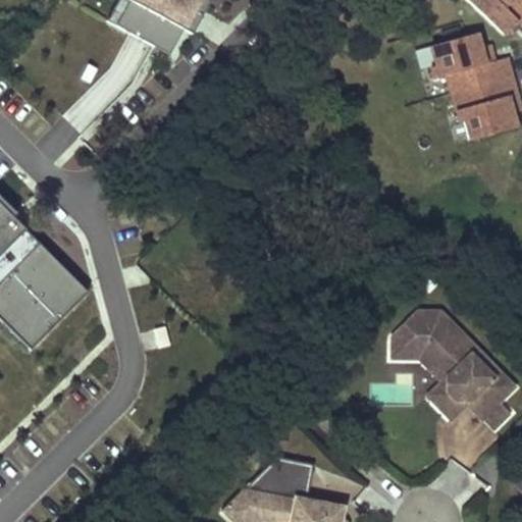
[(116,0),(105,21),(113,25),(126,0),(116,0)]
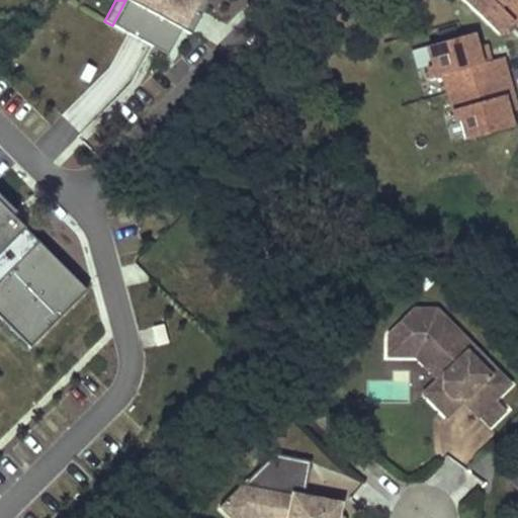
[(125,0),(112,25),(166,55),(180,29),(192,6),(201,11),(206,0),(125,0)]
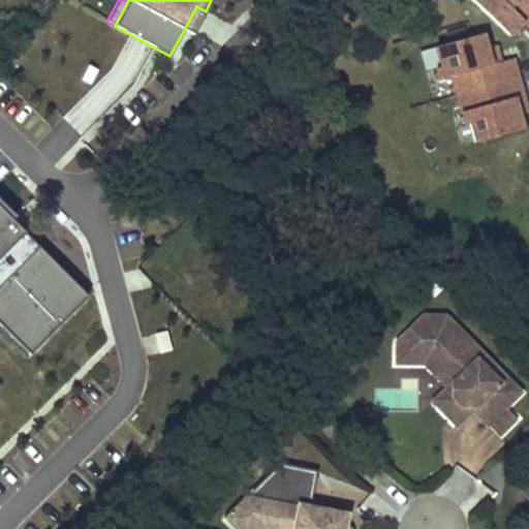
[(528,2),(526,0),(473,0),(511,36),(518,29),(525,22),(528,26),(528,2)]
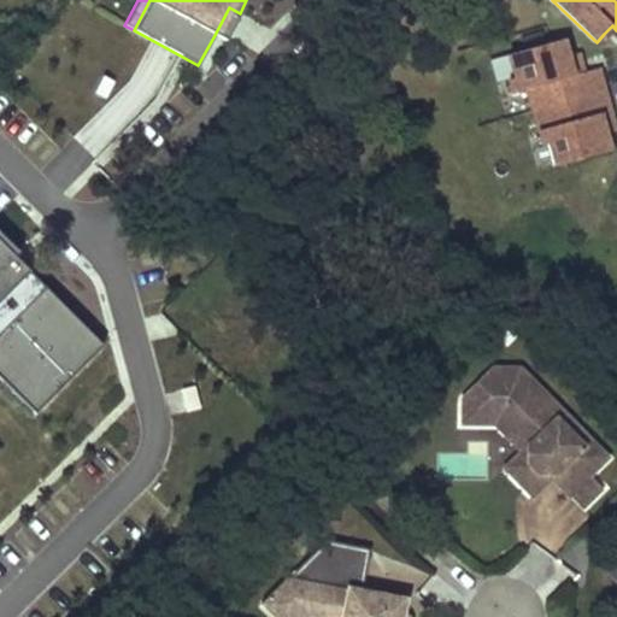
[(229,7),(215,35),(224,41),(240,13),(229,7)]
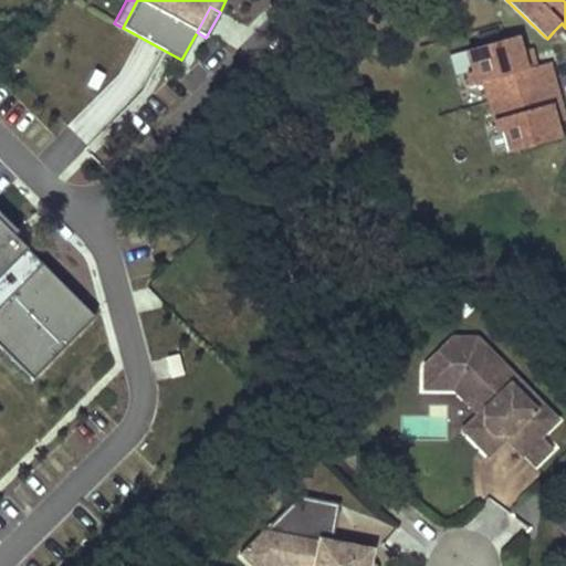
[(554,31),(559,37),(565,29),(565,28),(562,23),(554,31)]
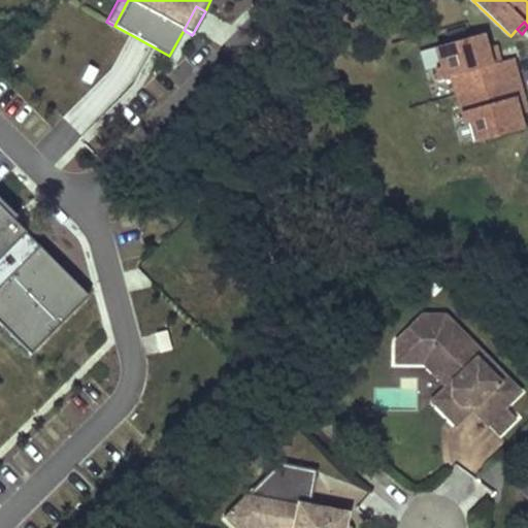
[(484,34),(436,47),(442,67),(436,68),(439,80),(452,77),(457,95),(519,77),(514,59),(501,62),(492,65),(487,48),(484,34)]
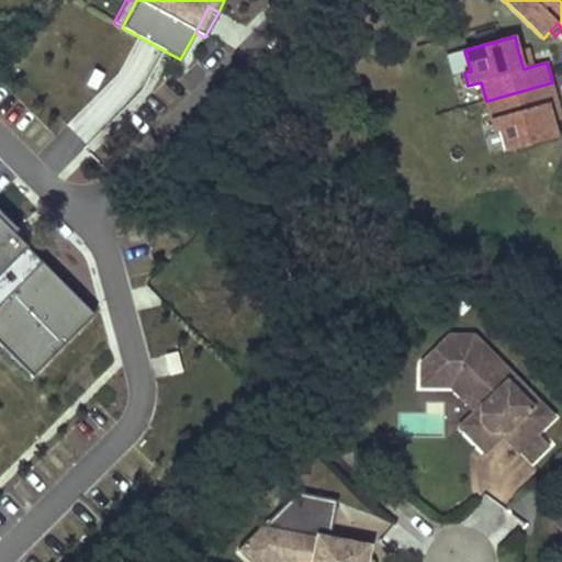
[(534,66),(528,49),(518,52),(524,69),(534,66)]
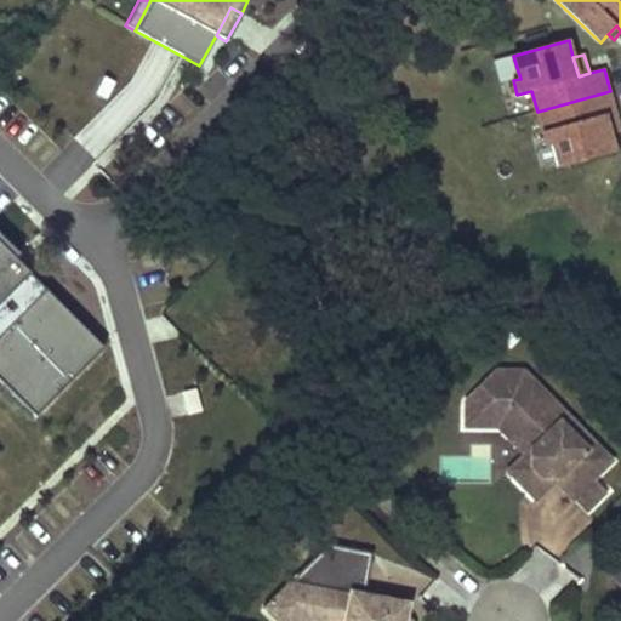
[(537,112),(547,147),(554,144),(560,167),(615,153),(610,136),(605,117),(616,113),(610,91),(537,112)]
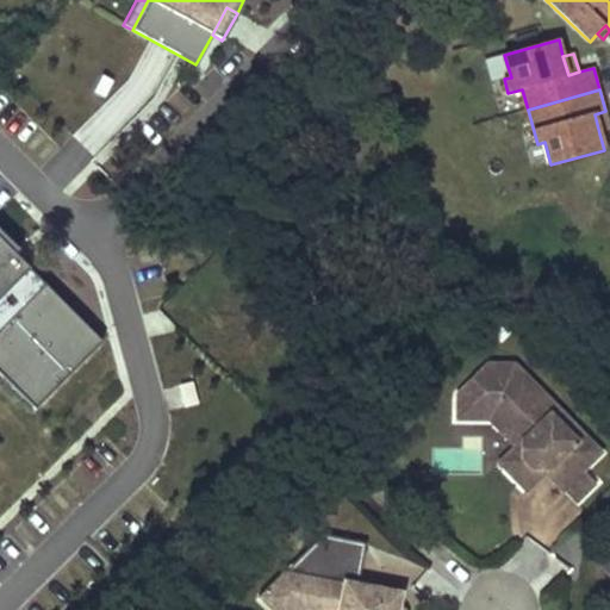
[(599,134),(609,130),(609,129),(605,111),(595,114),(599,134)]
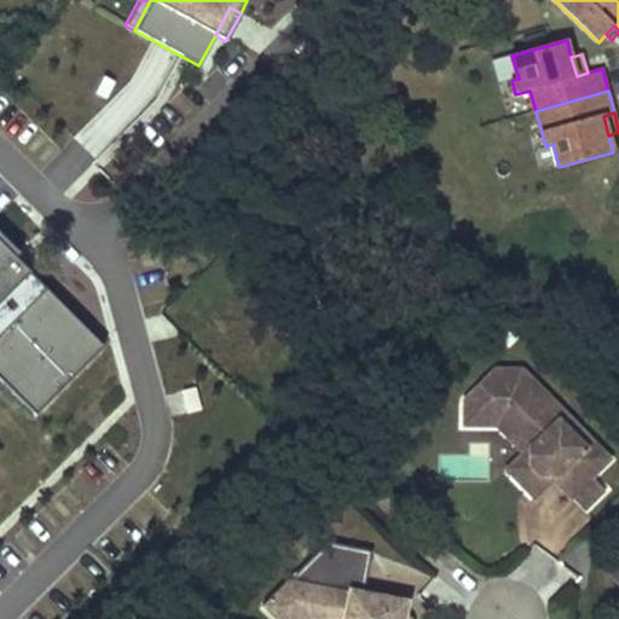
[(0,364),(42,408),(103,347),(56,306),(63,298),(30,266),(23,273),(10,260),(17,253),(0,235),(0,364)]
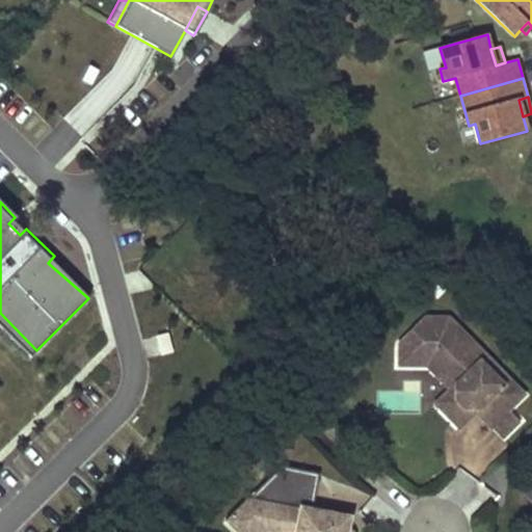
[(20,235),(26,229),(15,217),(8,223),(20,235)]
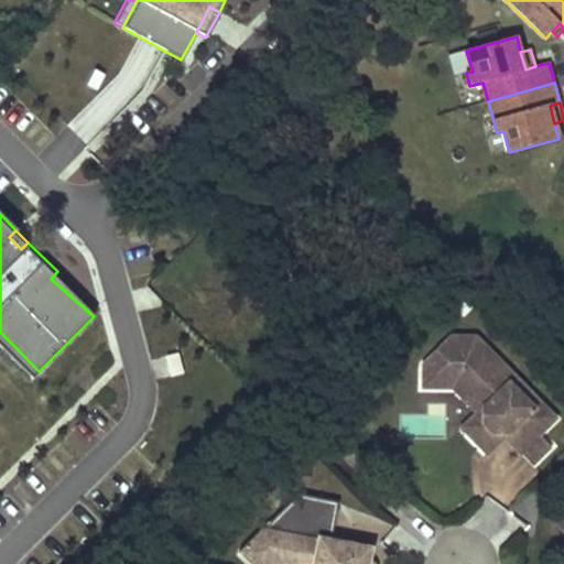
[(51,279),(94,316),(100,310),(57,271),(51,279)]
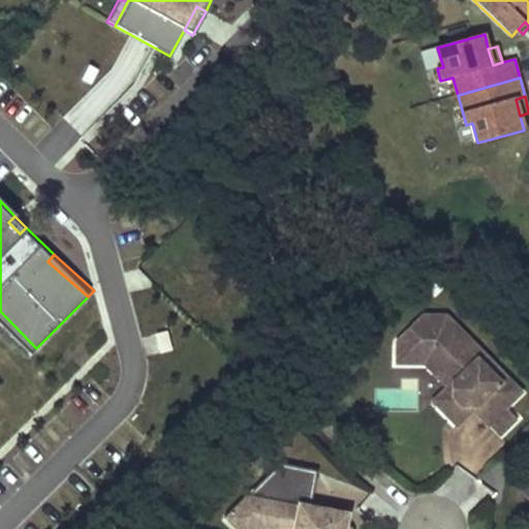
[(0,324),(30,354),(36,348),(0,311),(0,324)]
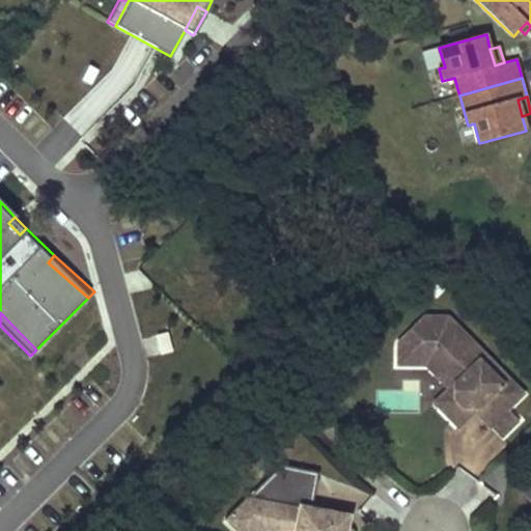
[(448,317),(425,317),(399,343),(398,364),(426,364),(431,359),(463,390),(455,397),(471,414),(475,410),(490,425),(523,393),(448,317)]
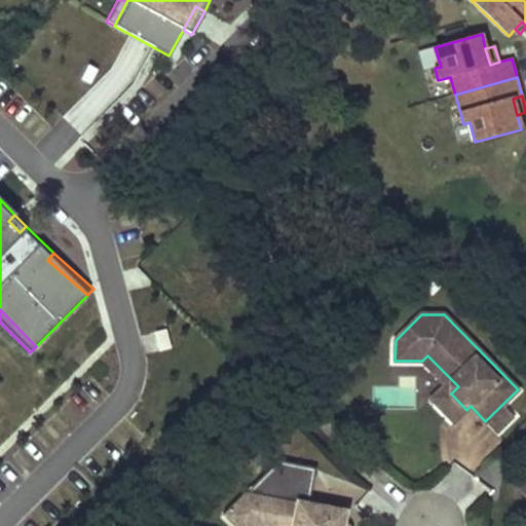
[(165,330),(144,335),(148,352),(170,347),(165,330)]
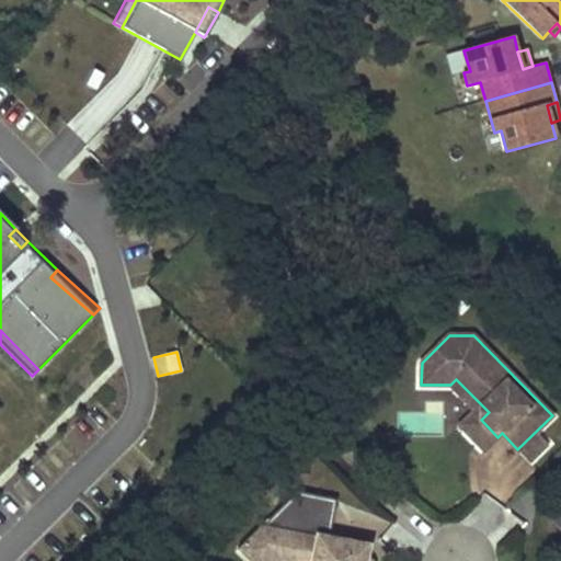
[(456,379),(450,385),(474,409),(459,425),(484,450),(497,437),(481,420),(489,412),(456,379)]
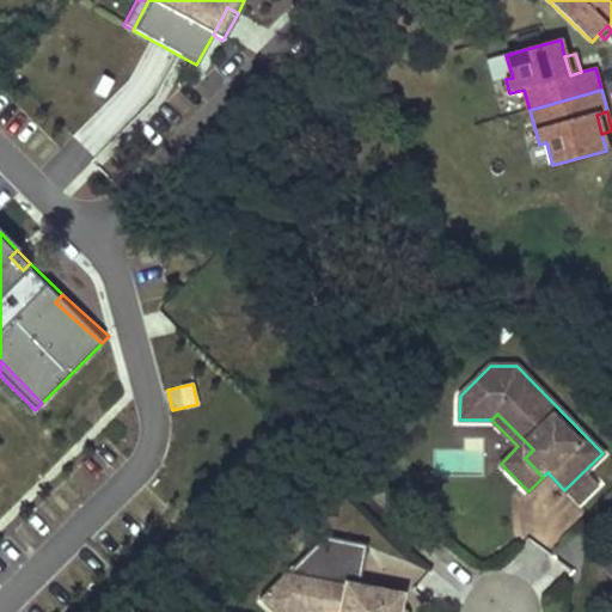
[(283,573),(257,598),(271,611),(399,611),(403,593),(359,583),(366,544),(324,537),(287,573),(283,573)]
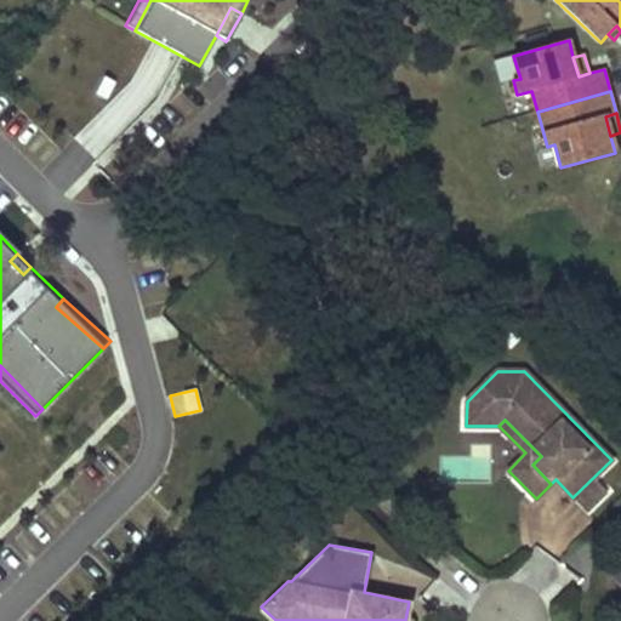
[(536,592),(558,565),(537,548),(516,576),(536,592)]
